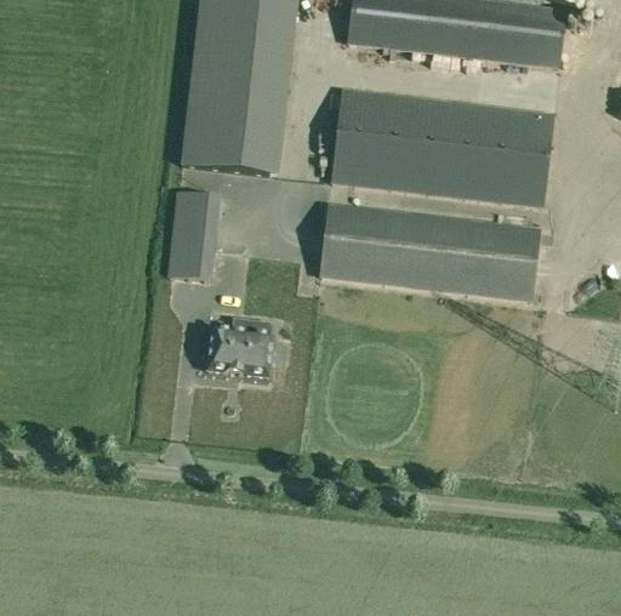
[(200,0),(181,166),(268,176),(289,0),(200,0)]
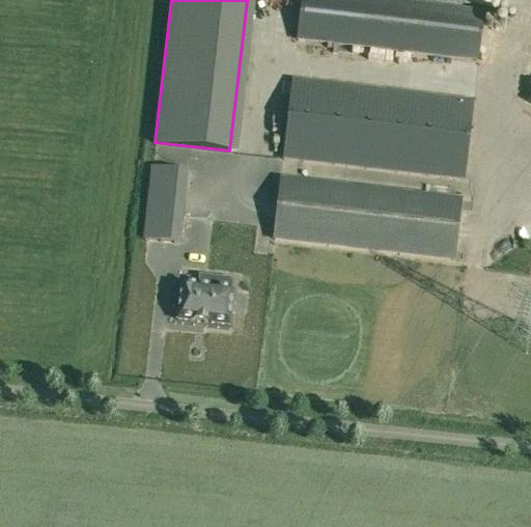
[(301,0),(297,37),(479,58),(484,9),(406,0),(301,0)]
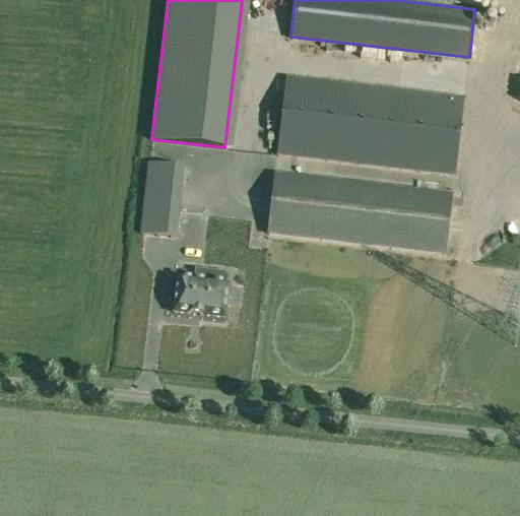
[(454,174),(463,98),(286,77),(277,153),(454,174)]
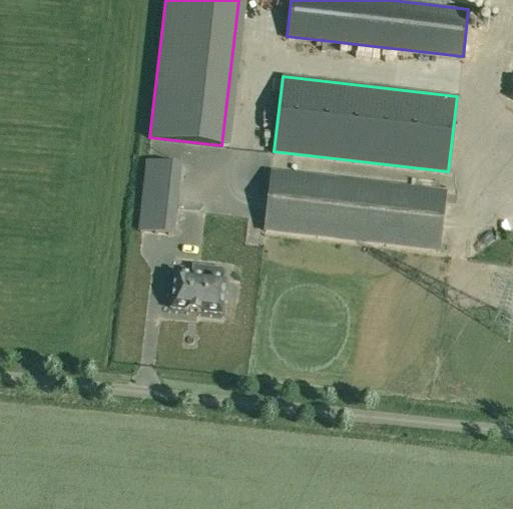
[(142,202),(139,228),(171,232),(174,206),(179,162),(147,159),(142,202)]
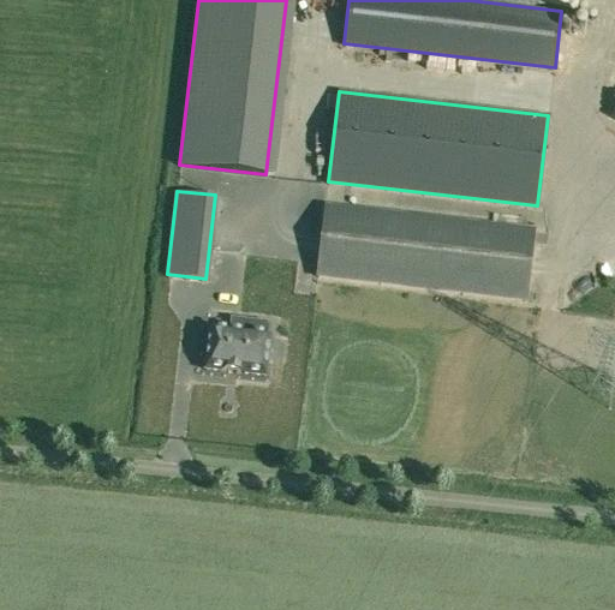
[(525,298),(532,228),(324,204),(316,273),(525,298)]
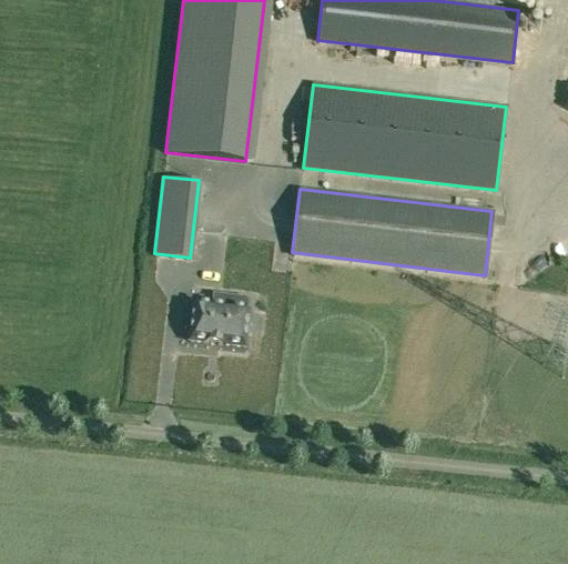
[(247,296),(220,293),(219,304),(211,303),(193,301),(189,339),(210,341),(219,342),(244,345),(249,308),(246,308),(247,296)]
